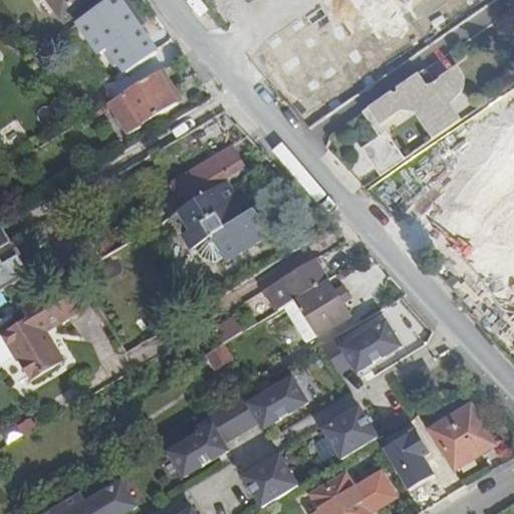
[(48,0),(61,18),(86,0),(48,0)]
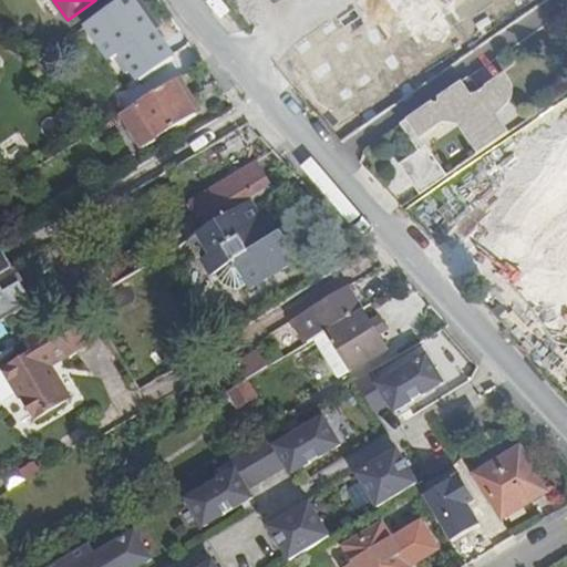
[(125,0),(88,26),(113,63),(123,57),(141,82),(174,59),(134,0),(125,0)]
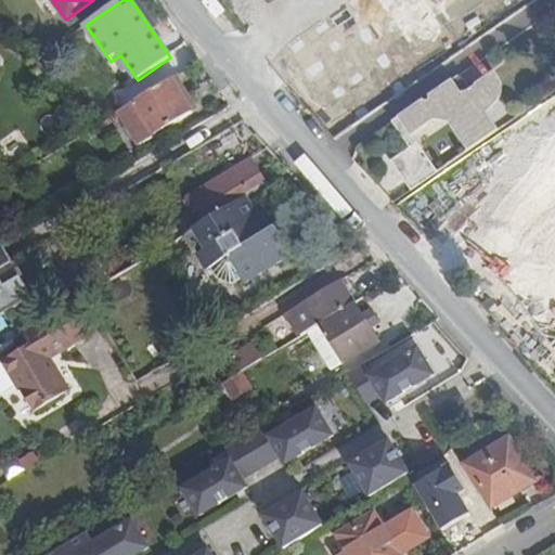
[(474,84),(464,69),(395,116),(403,130),(414,133),(444,113),(468,146),(500,125),(489,105),(492,102),(497,98),(501,90),(502,84),(498,67),(474,84)]
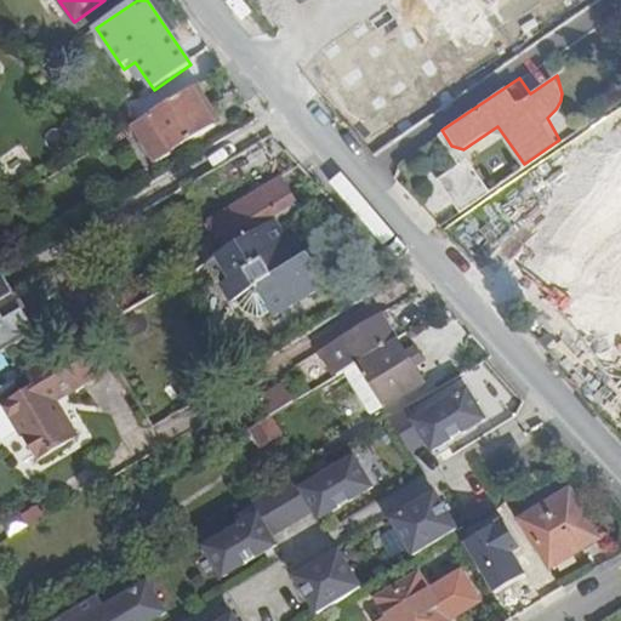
[(191,89),(215,126),(221,123),(197,85),(191,89)]
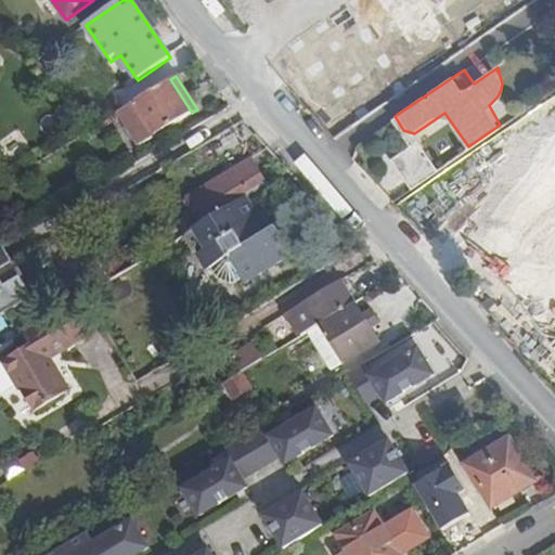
[(170,79),(117,112),(139,146),(192,113),(170,79)]
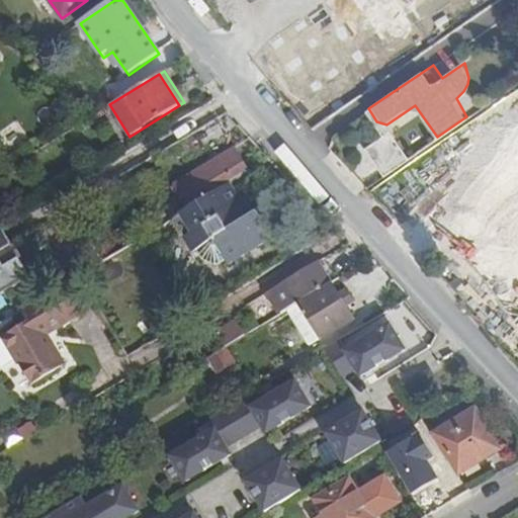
[(365,147),(383,174),(409,157),(391,131),(365,147)]
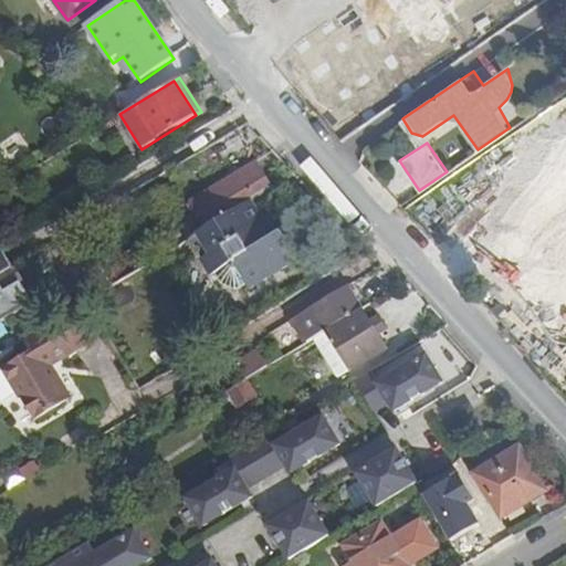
[(257,160),(242,170),(245,177),(261,167),(257,160)]
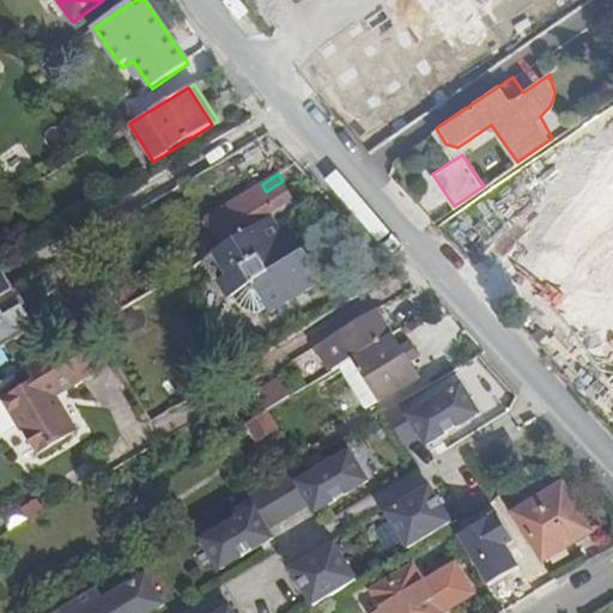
[(266,192),(262,184),(210,216),(226,243),(231,241),(269,217),(295,201),(283,181),(266,192)]
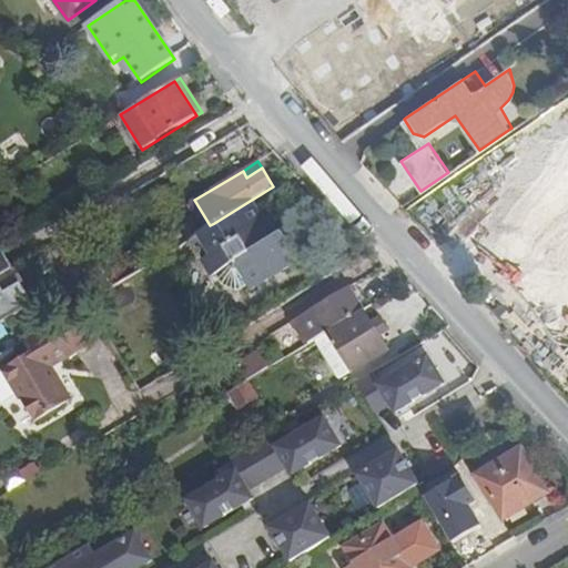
[(214,223),(210,225),(189,239),(200,256),(206,252),(235,300),(297,262),(280,233),(273,237),(250,201),(214,223)]
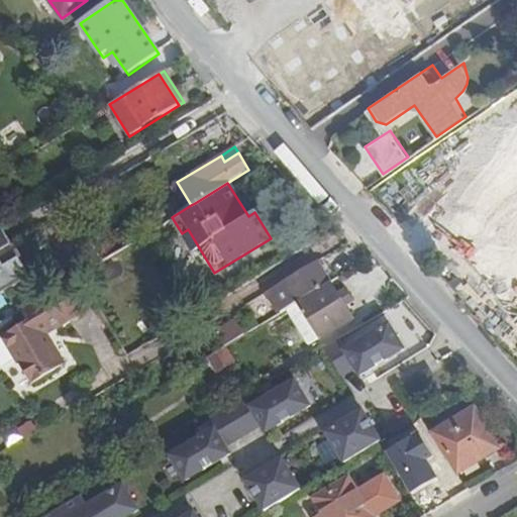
[(13,244),(2,227),(0,227),(0,244),(3,250),(13,244)]
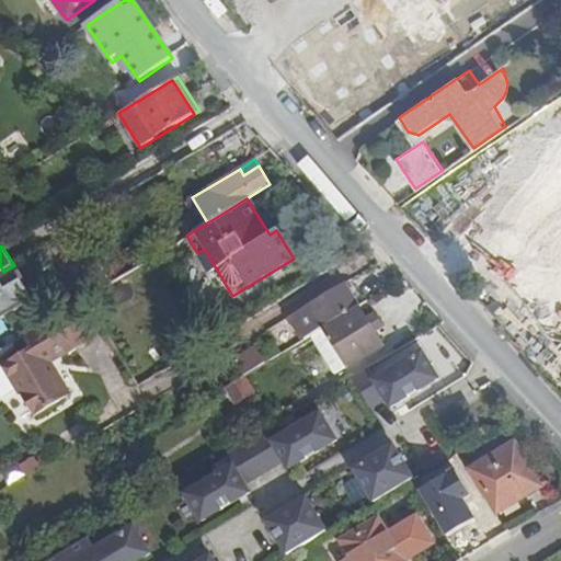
[(3,279),(0,281),(0,313),(32,295),(22,279),(9,289),(3,279)]
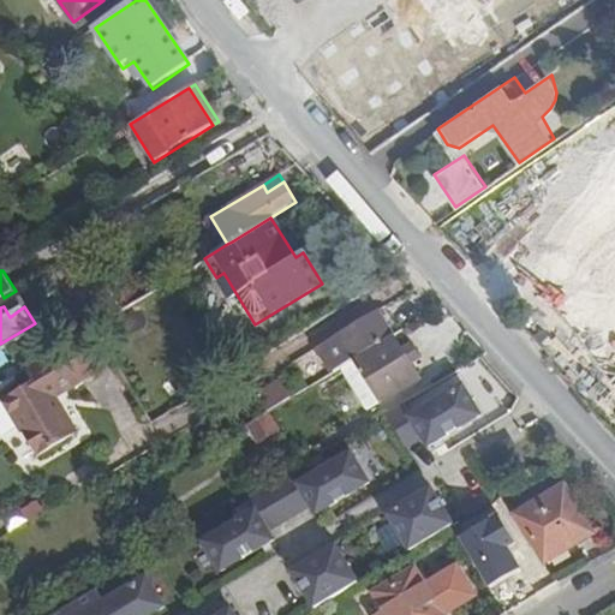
[(376,311),(316,347),(332,372),(340,366),(390,335),(376,311)]
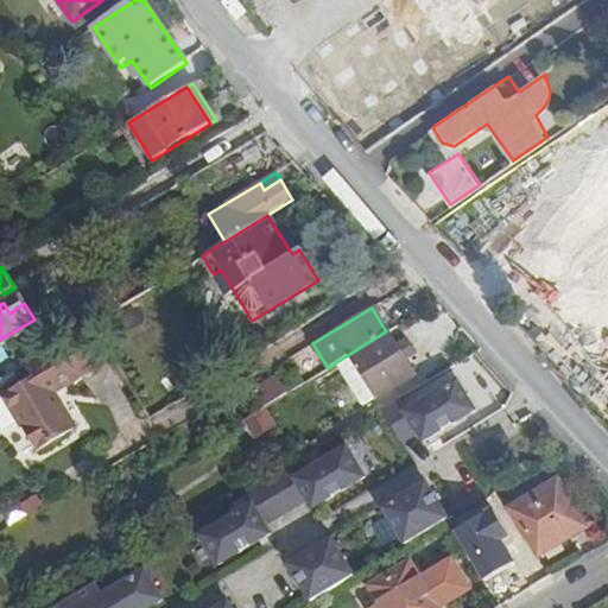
[(37,325),(35,320),(0,340),(0,347),(7,343),(5,340),(14,334),(18,337),(37,325)]
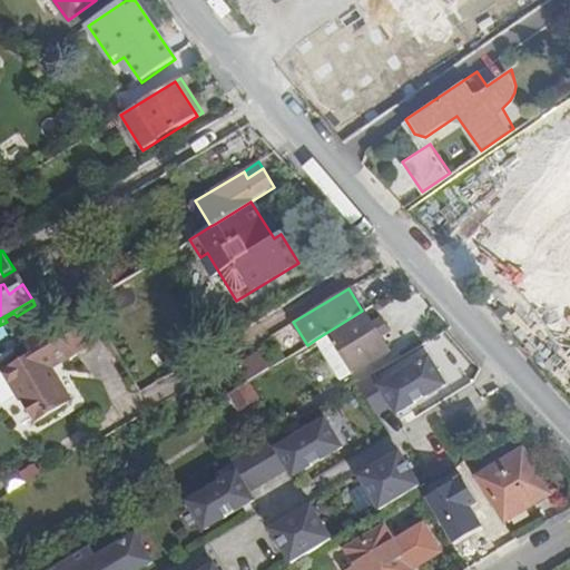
[(46,371),(50,367),(107,335),(86,303),(26,341),(32,353),(2,370),(18,396),(33,423),(70,402),(56,377),(51,380),(46,371)]
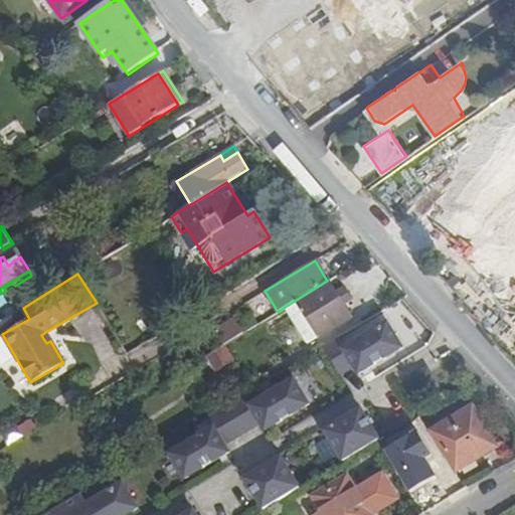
[(350,317),(327,281),(285,307),(306,342),(319,334),(320,336),(350,317)]
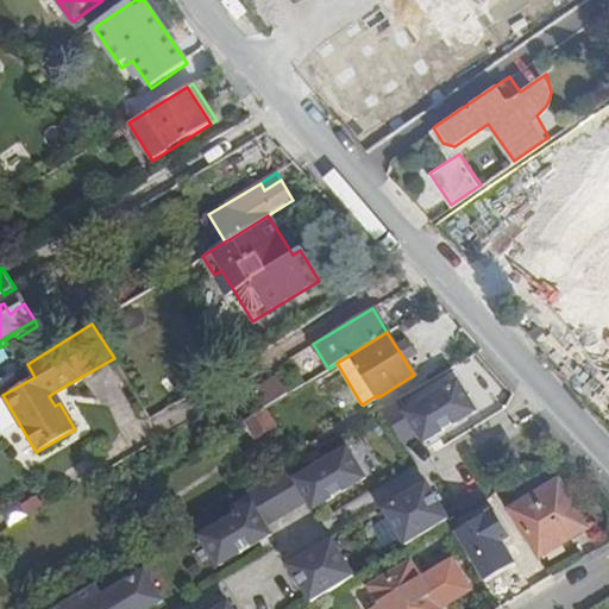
[(407,412),(399,400),(382,409),(401,443),(418,433),(424,441),(475,410),(457,381),(407,412)]
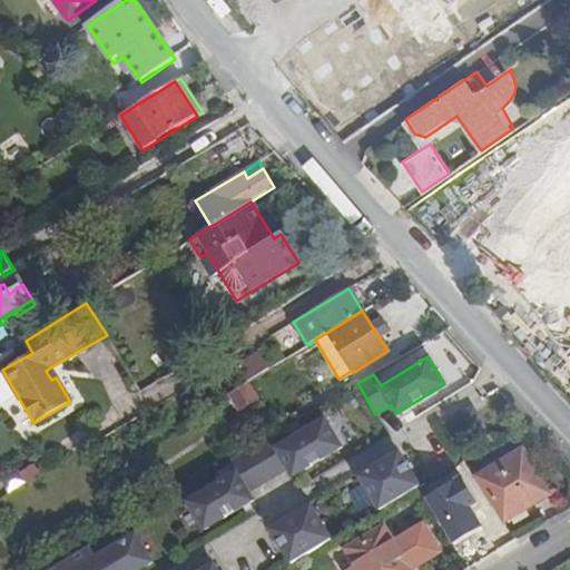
[(56,377),(50,367),(46,371),(51,380),(56,377)]
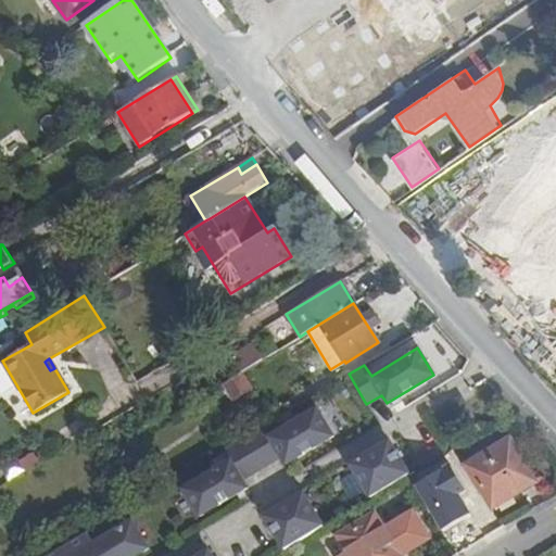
[(17,387),(2,361),(0,362),(0,394),(1,396),(17,387)]
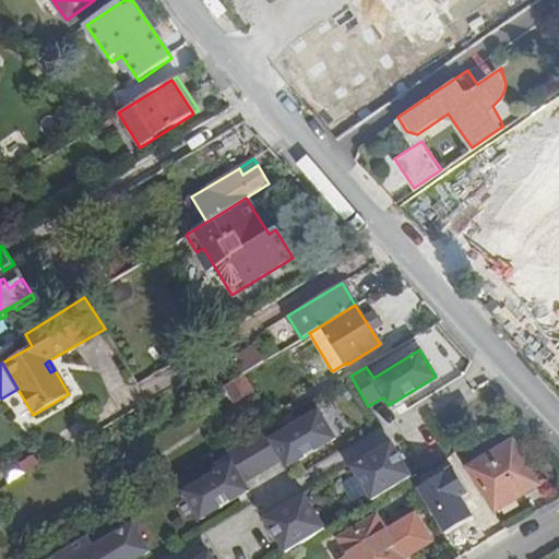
[(251,390),(242,375),(225,384),(235,400),(251,390)]
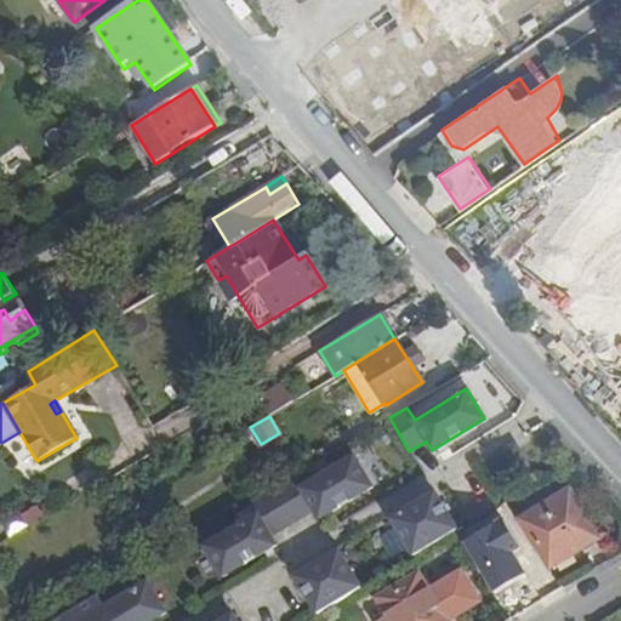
[(513,443),(502,449),(516,469),(525,463),(513,443)]
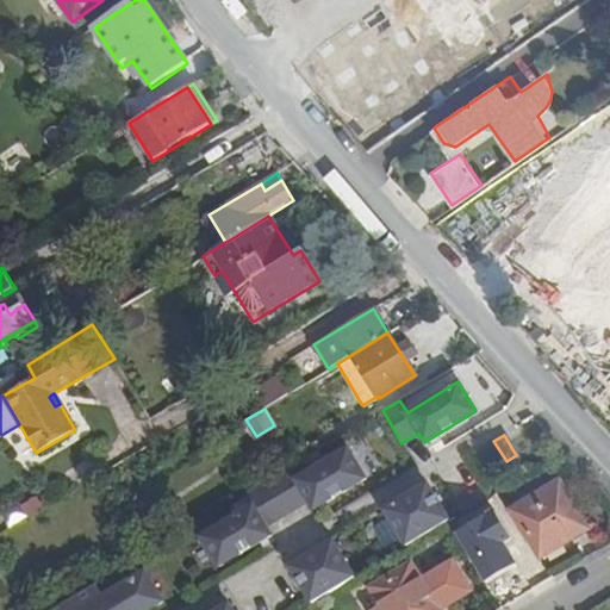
[(296,479),(288,467),(243,493),(251,506),(200,536),(218,566),(271,535),(265,526),(307,500),(313,509),(365,478),(347,448),(296,479)]
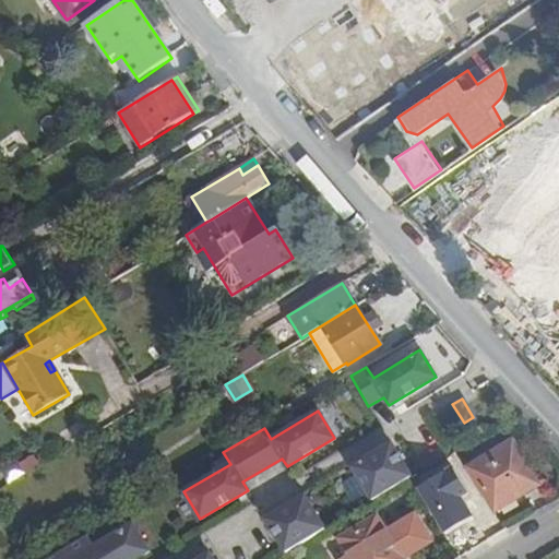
[(512,441),(470,466),(496,509),(537,484),(512,441)]
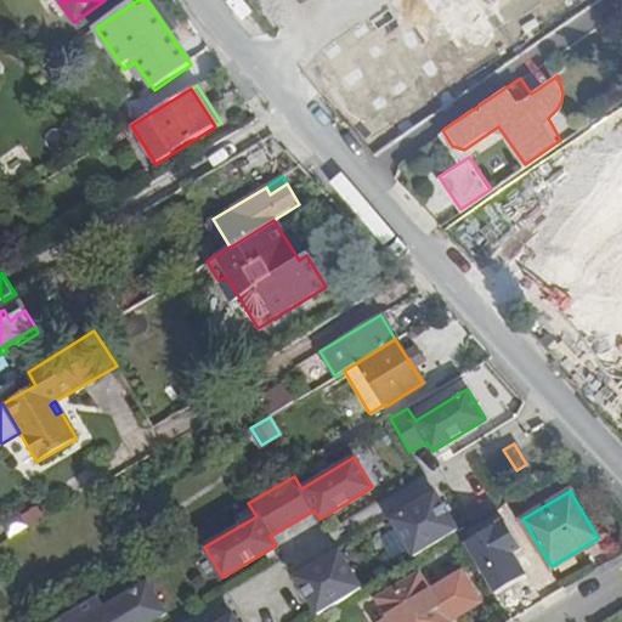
[(391,520),(413,557),(456,531),(457,530),(435,493),(391,520)]
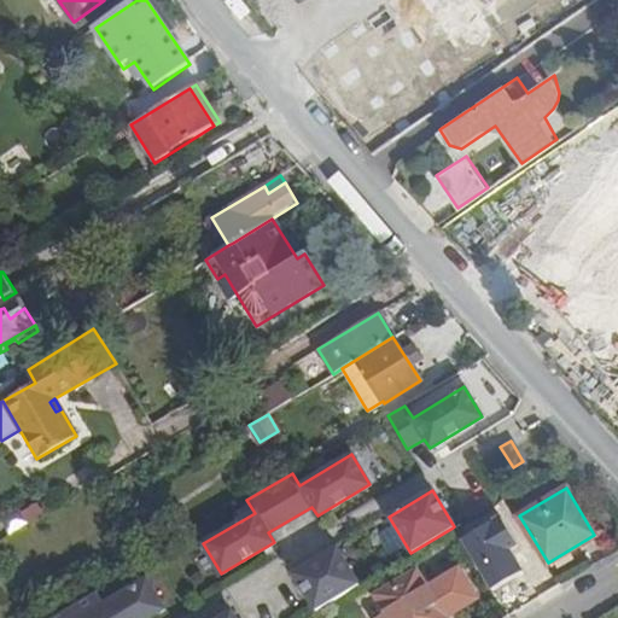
[(293,575),(315,611),(319,610),(359,584),(336,548),(293,575)]
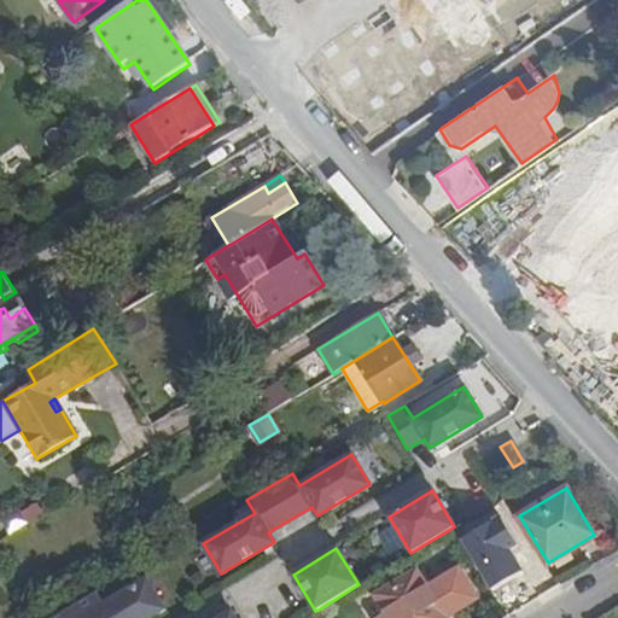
[(377,595),(386,612),(390,617),(444,617),(417,571),(377,595)]
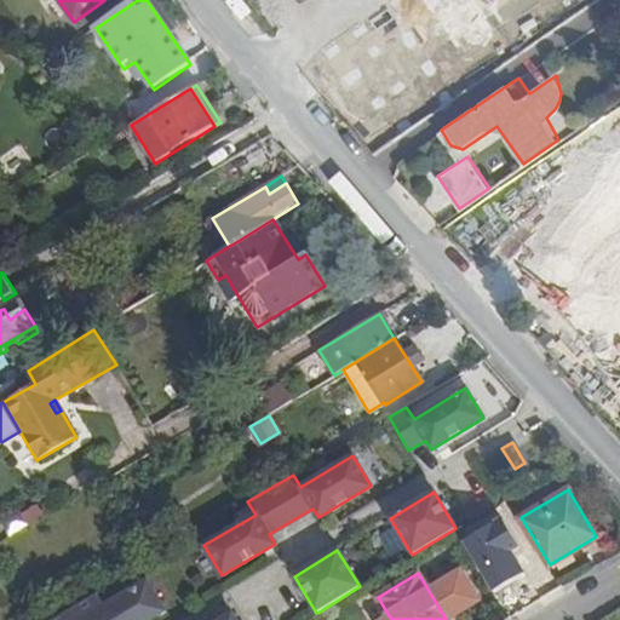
[(101,590),(50,619),(148,619),(170,608),(151,578),(108,603),(101,590)]
